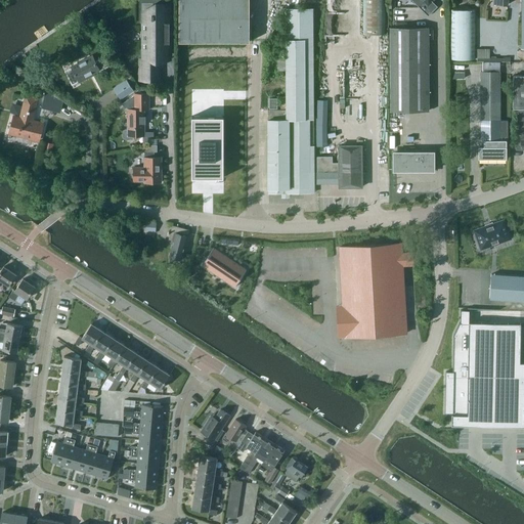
[(249,42),(248,0),(178,0),(178,42),(249,42)]
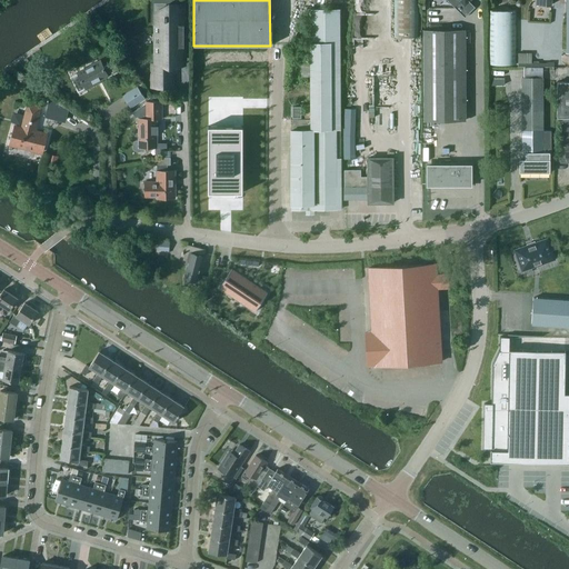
[(393,0),(393,37),(418,37),(418,0),(393,0)]
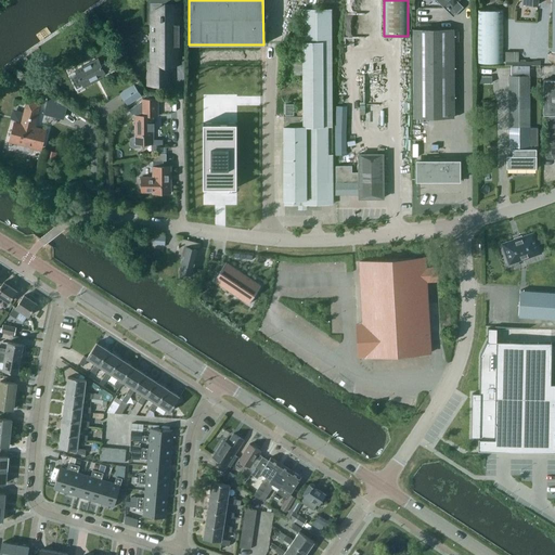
[(435,0),(452,17),(463,8),(455,0),(435,0)]
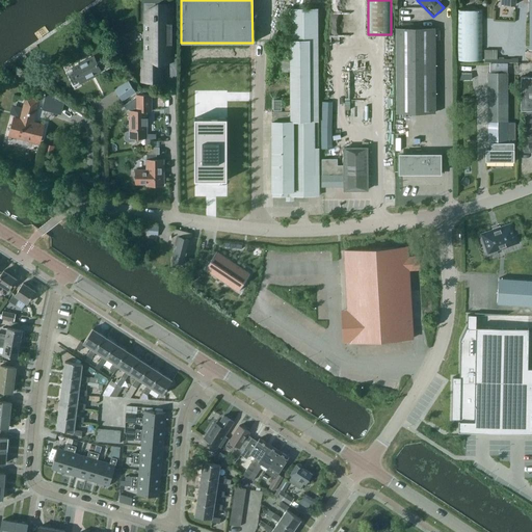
[(155,14),(154,14),(154,19),(155,19),(155,23),(145,23),(145,51),(171,51),(171,5),(155,5),(155,14)]
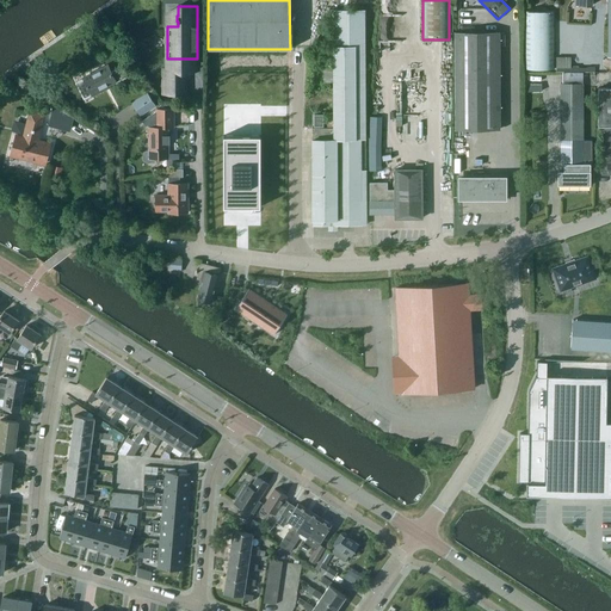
[(313,224),(366,224),(364,11),(332,11),(332,67),(325,67),(325,82),(332,82),(333,128),(312,128),(313,224)]
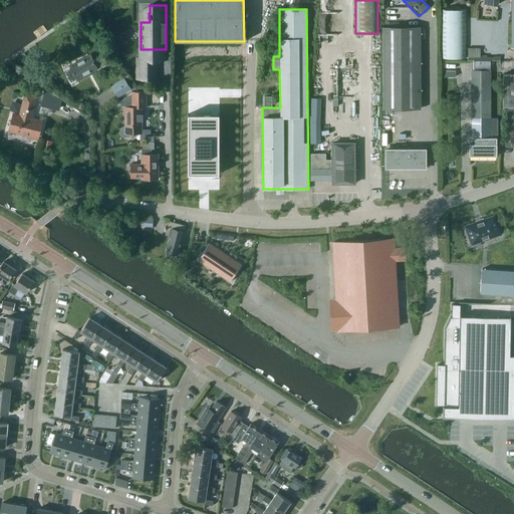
[(442,9),(442,58),(466,58),(465,9),(442,9)]
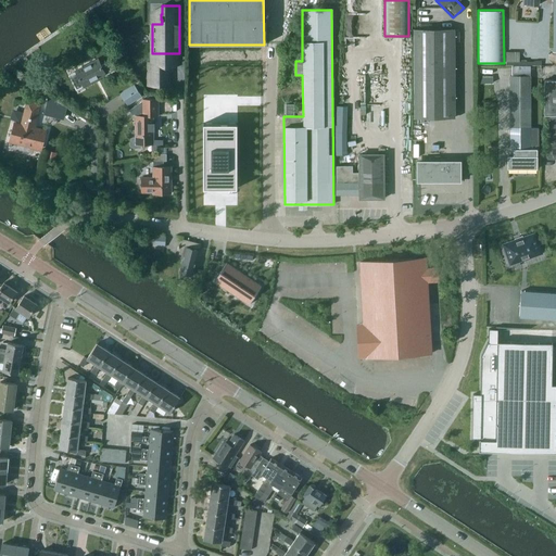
[(414,29),(414,117),(454,117),(453,29),(414,29)]
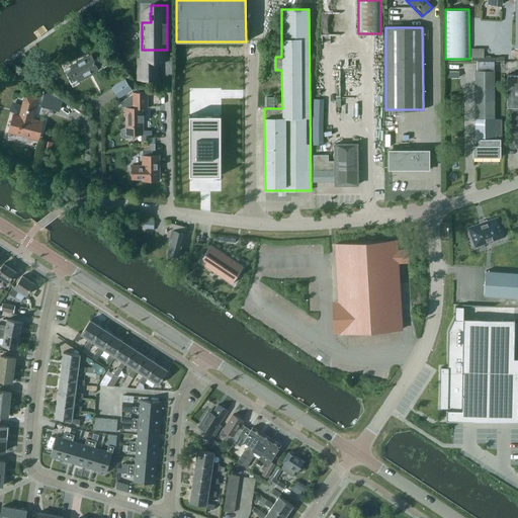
[(471,61),(491,61),(491,56),(484,56),(484,49),(471,49),(471,61)]
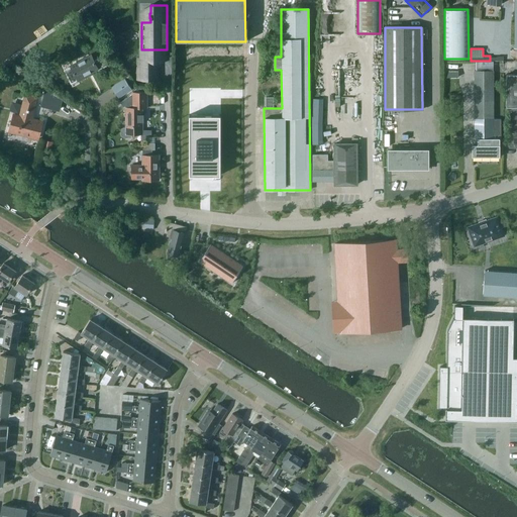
[(91,55),(71,65),(78,78),(79,78),(80,80),(87,77),(85,74),(100,67),(103,65),(100,60),(95,62),(92,55),(91,55)]
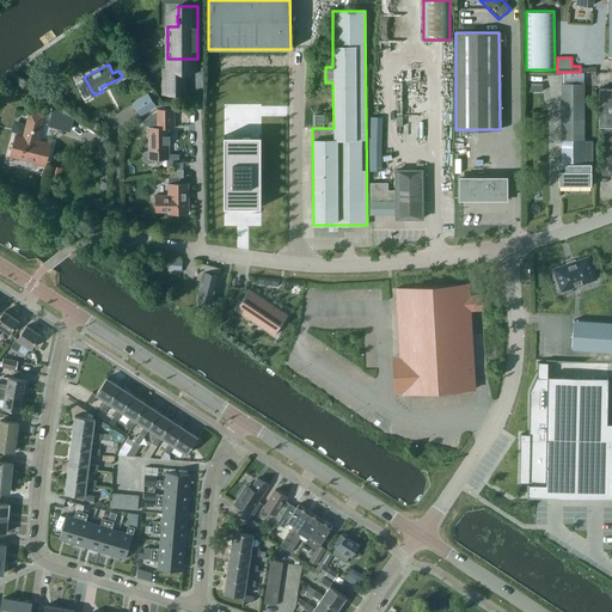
[(177,68),(163,68),(163,95),(177,95),(177,73),(177,68)]
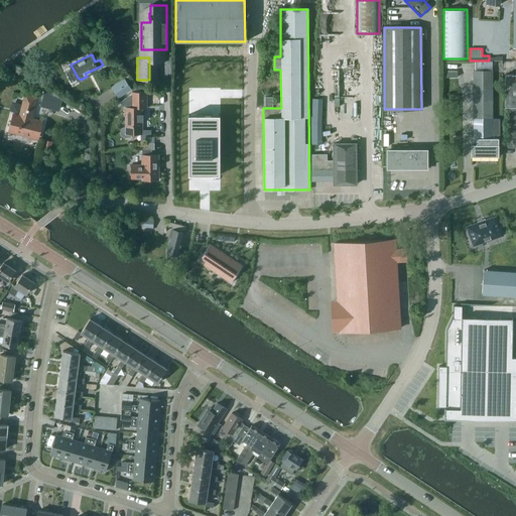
[(499,144),(498,144),(498,119),(492,119),(492,72),(473,72),(473,144),(471,144),(471,155),(499,156),(499,144)]
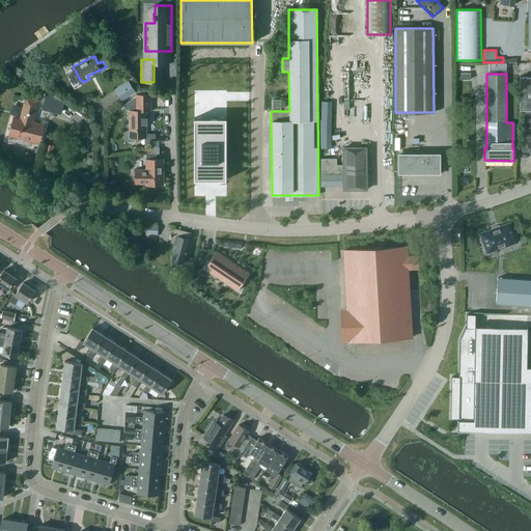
[(520,110),(523,110),(523,151),(530,150),(530,76),(519,76),(520,110)]
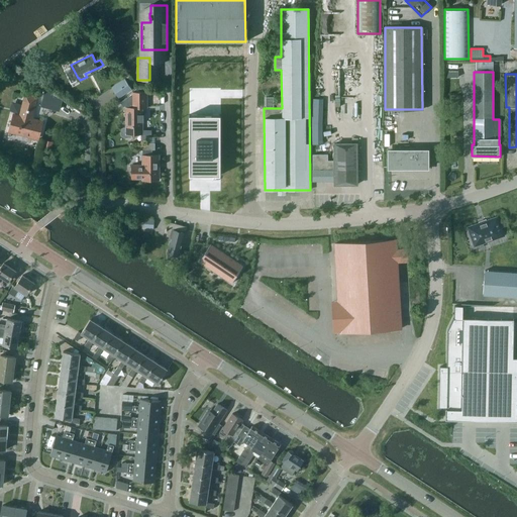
[(124,78),(111,87),(118,98),(132,89),(124,78)]
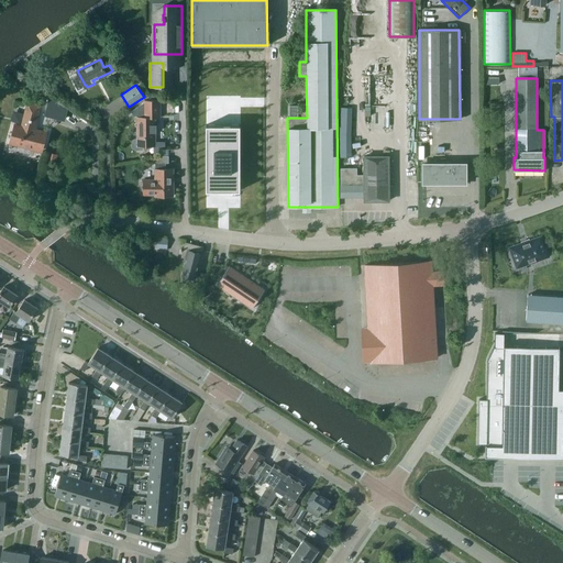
[(68,108),(50,96),(44,116),(65,121),(68,108)]
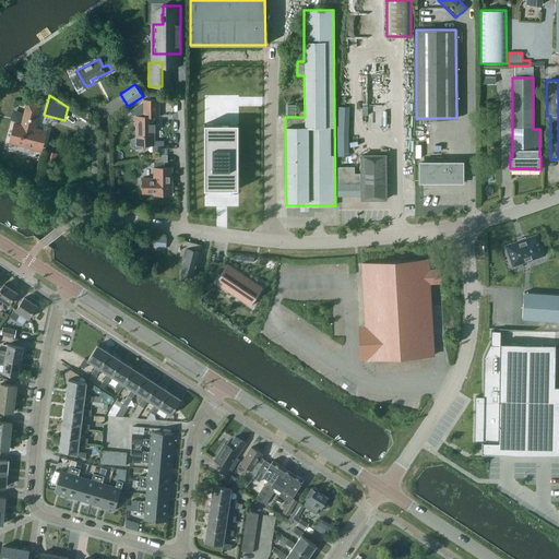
[(143,100),(130,110),(133,115),(134,114),(135,116),(154,116),(154,117),(158,117),(158,99),(143,99),(143,100)]
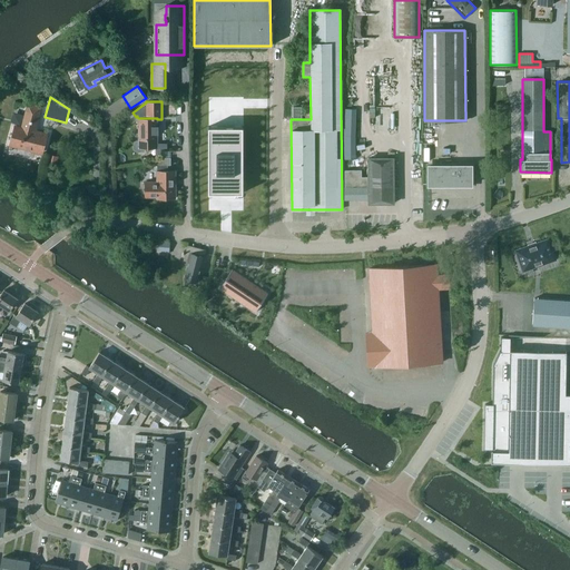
[(27,102),(21,127),(16,126),(11,145),(42,153),(47,134),(36,130),(42,106),(27,102)]
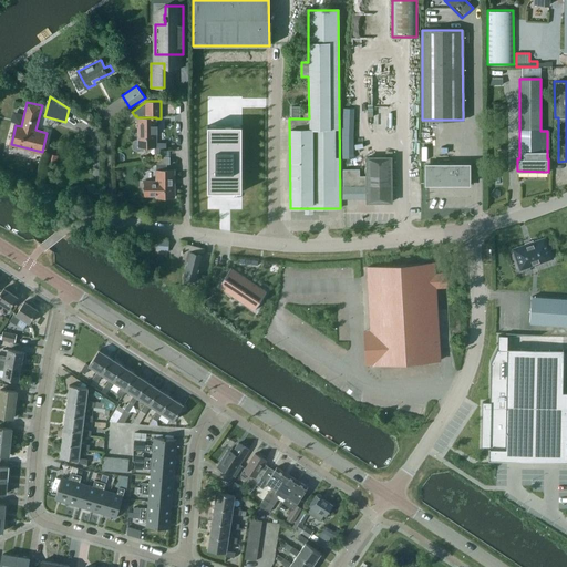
[(343,110),(343,157),(353,157),(353,110),(343,110)]
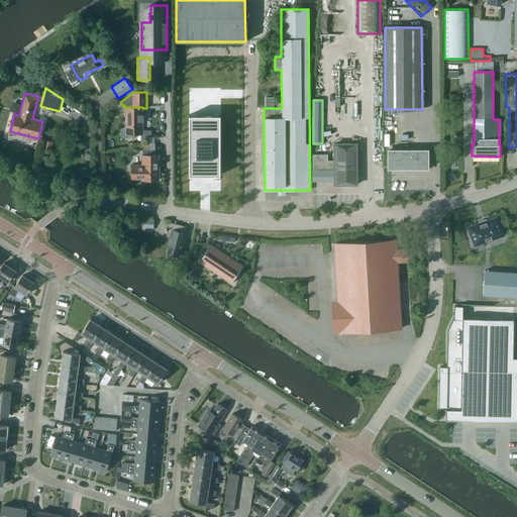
[(141,114),(142,114),(142,108),(142,107),(125,107),(125,126),(123,127),(122,129),(122,131),(123,133),(125,135),(127,135),(129,134),(130,132),(142,132),(142,120),(141,120),(141,114)]
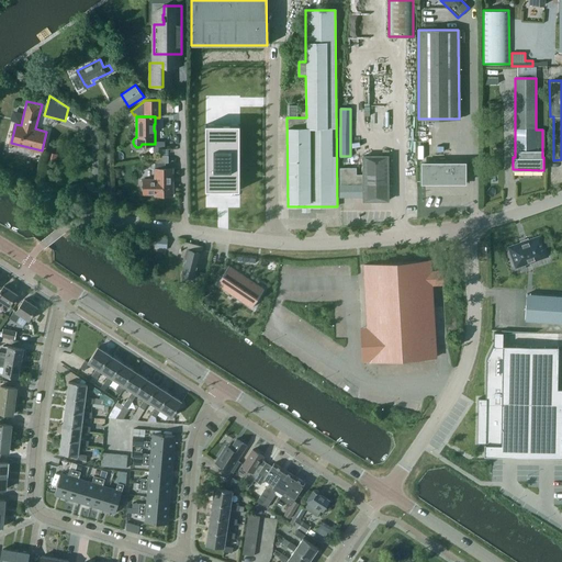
[(205,125),(205,190),(239,190),(239,124),(205,125)]
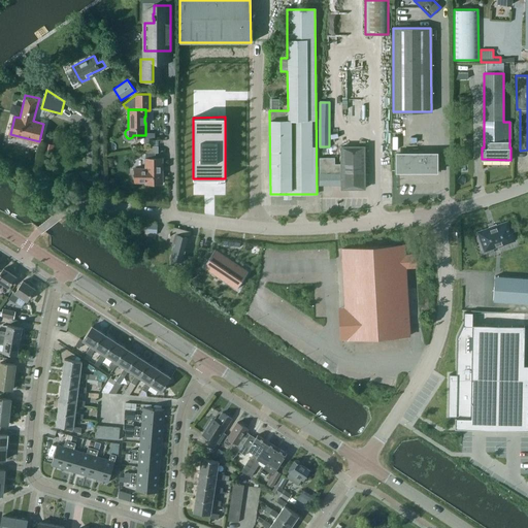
[(42,156),(51,158),(54,145),(45,143),(42,156)]
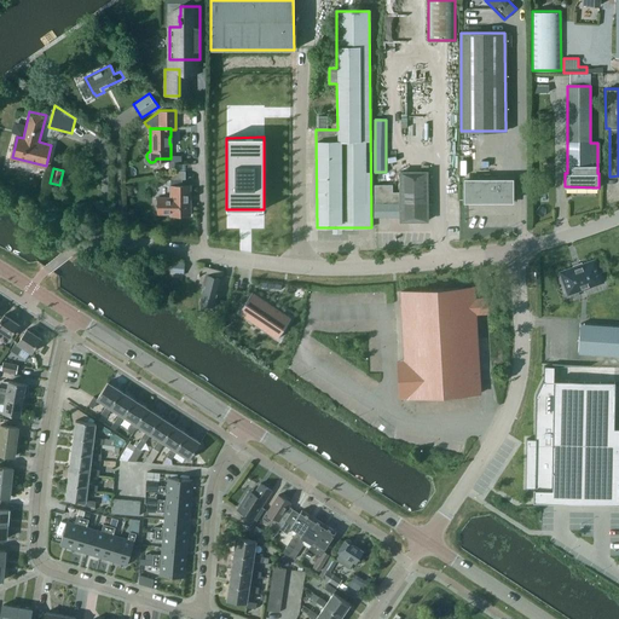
[(171,197),(156,197),(156,214),(171,214),(171,215),(190,215),(190,185),(181,185),(181,180),(184,180),(184,172),(168,172),(168,179),(171,179),(171,197)]
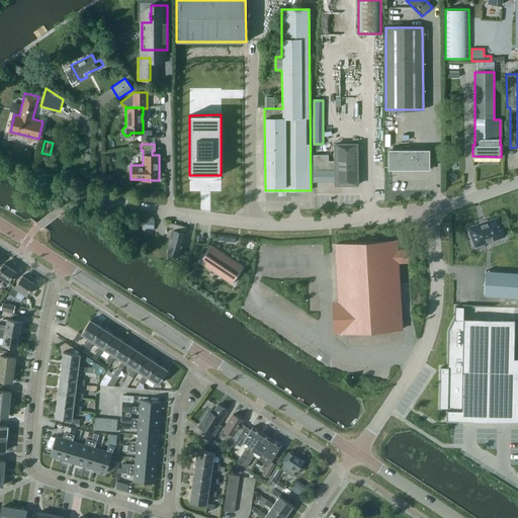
[(328,161),(328,154),(314,154),(314,181),(335,181),(335,184),(357,184),(357,144),(335,144),(335,161),(328,161)]
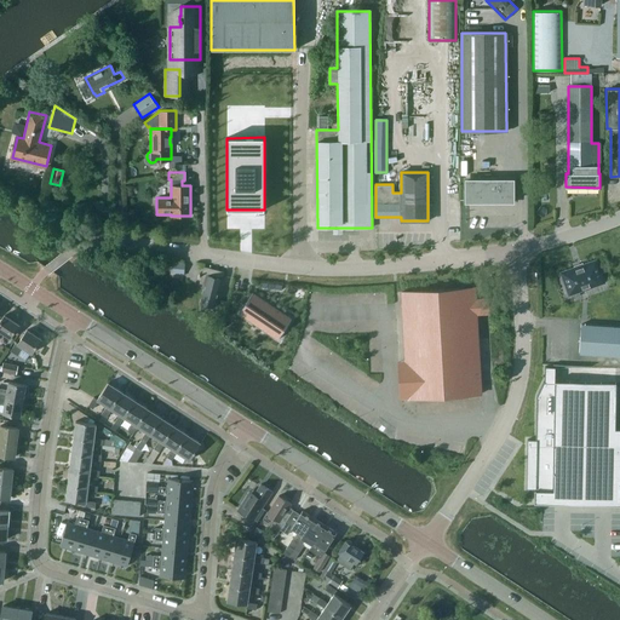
[(465,201),(512,202),(512,181),(465,179),(465,201)]
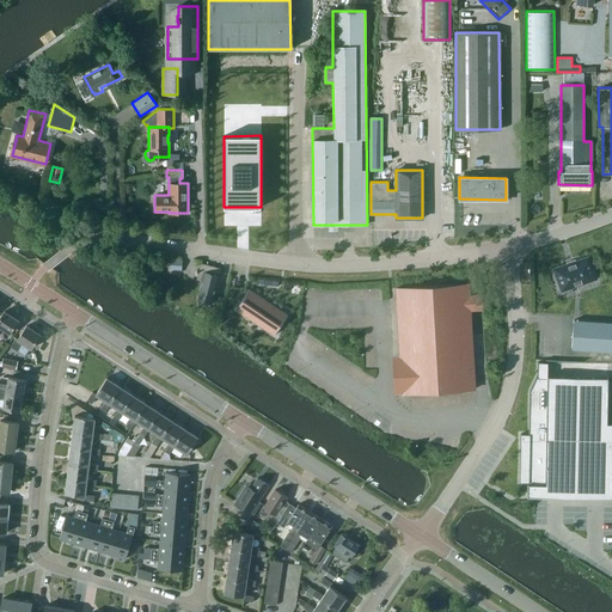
[(567,265),(556,270),(562,289),(594,277),(587,258),(575,263),(575,262),(567,264),(567,265)]
